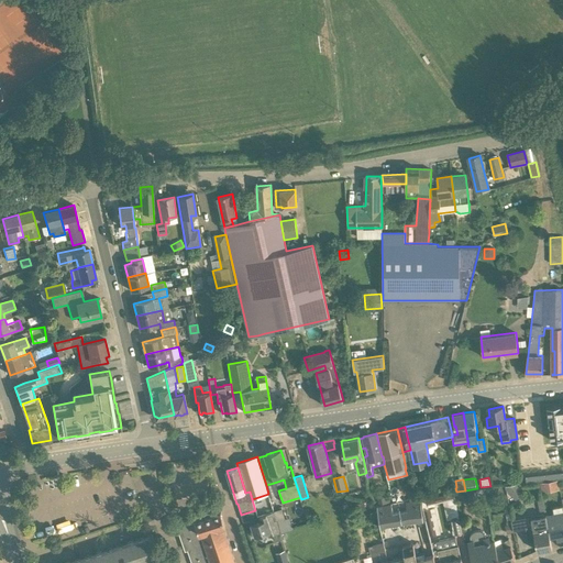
[(549,481),(540,483),(541,492),(550,490),(549,481)]
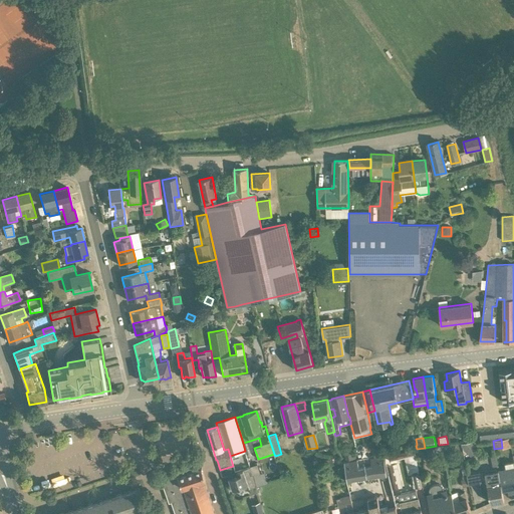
[(462,447),(470,457),(478,450),(471,442),(461,443),(462,447)]
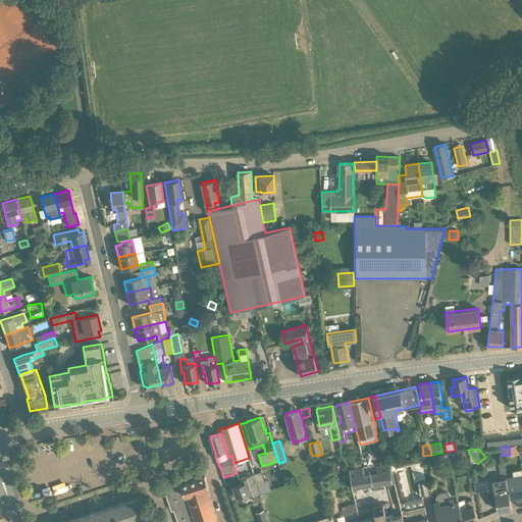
[(432,458),(431,454),(431,455),(423,456),(421,456),(423,466),(423,467),(427,466),(427,464),(429,461),(430,460),(432,458)]
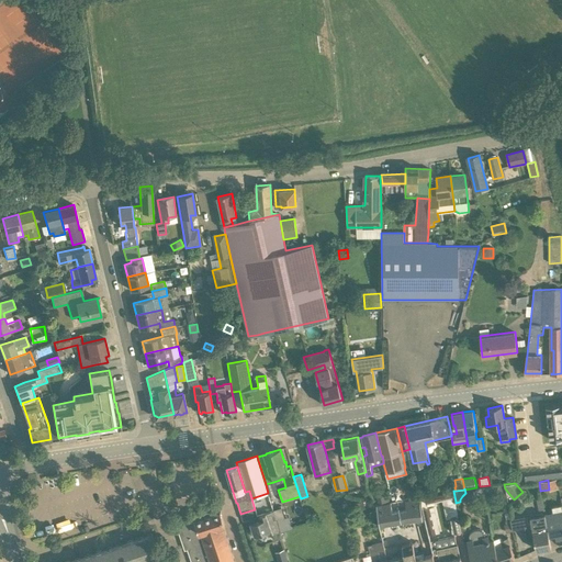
[(448,497),(450,503),(456,502),(453,491),(425,496),(424,495),(420,496),(424,512),(427,510),(427,507),(435,505),(434,502),(448,497)]
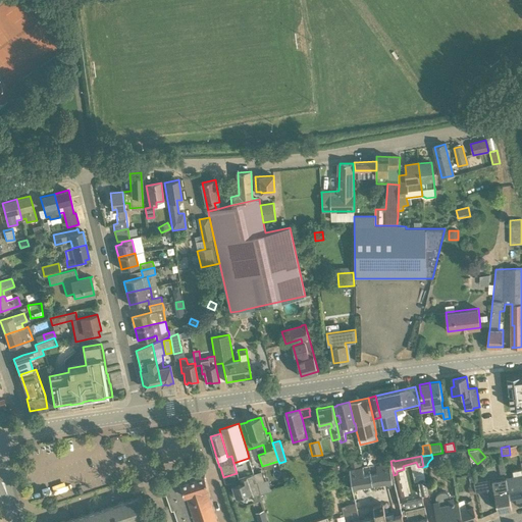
[(360,458),(349,460),(351,467),(362,465),(360,458)]
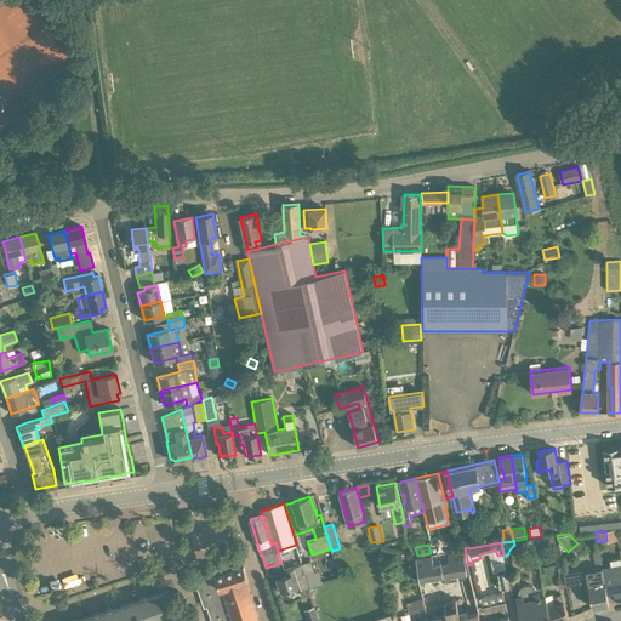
[(449,563),(442,564),(444,576),(467,573),(463,551),(448,553),(449,563)]
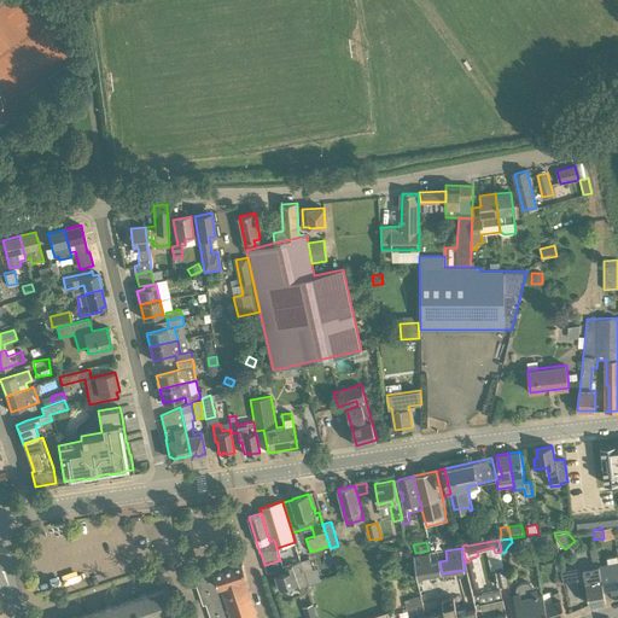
[(402,559),(400,551),(389,553),(391,563),(402,559)]
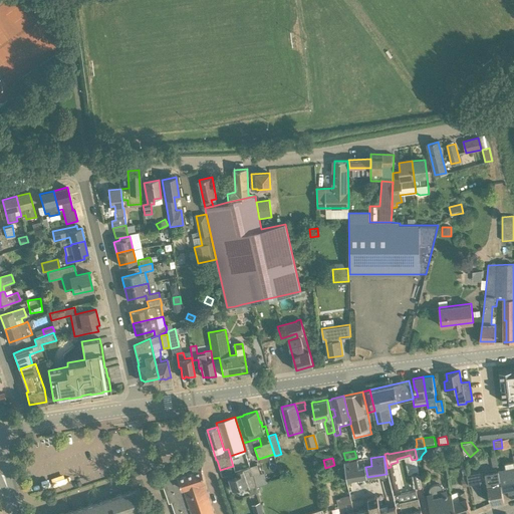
[(366,477),(367,477),(365,467),(358,468),(357,460),(344,462),(347,481),(347,480),(366,477)]
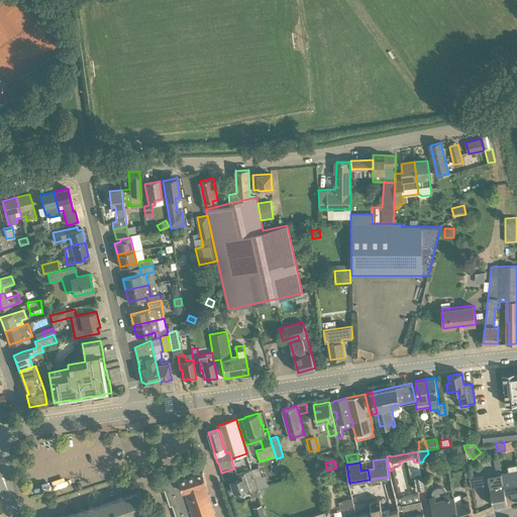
[(259,468),(251,470),(257,490),(269,486),(266,476),(262,477),(259,468)]
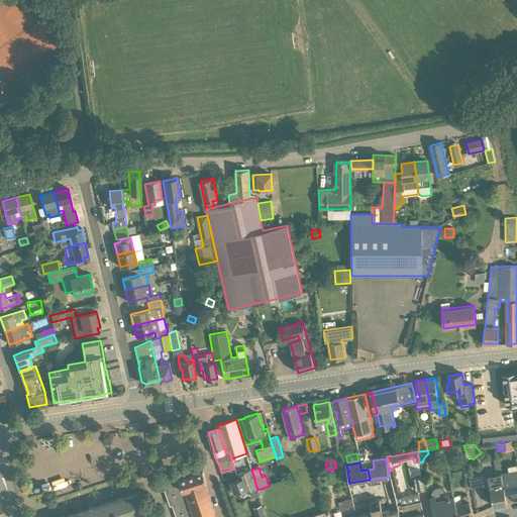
[(221,473),(223,479),(236,475),(234,469),(221,473)]
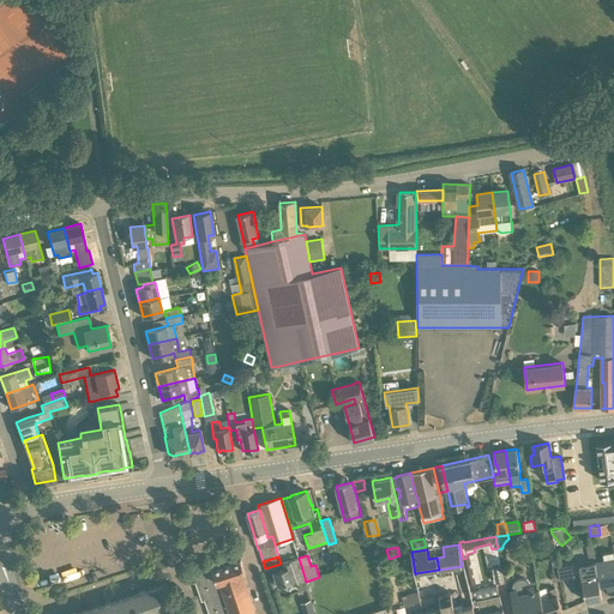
[(299,558),(284,563),(286,567),(274,571),(278,585),(289,582),(289,583),(296,581),(300,590),(308,588),(299,558)]
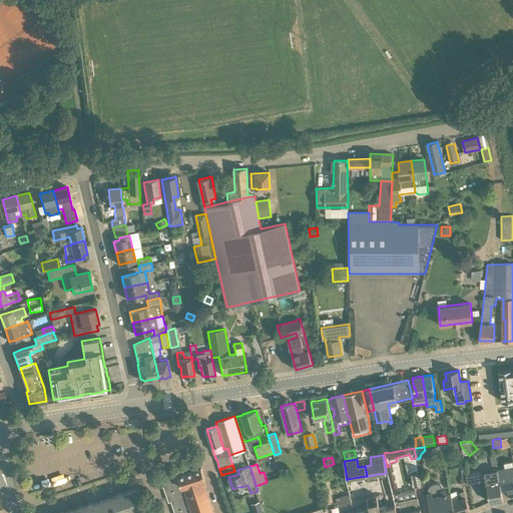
[(388,467),(392,486),(400,484),(395,466),(388,467)]
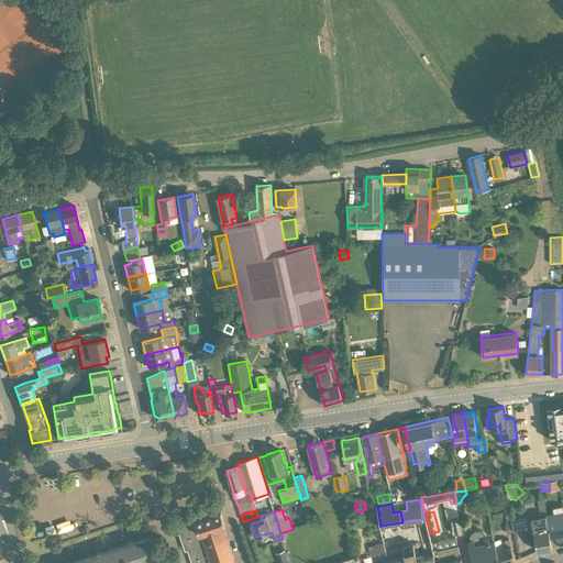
[(552,548),(550,537),(545,515),(532,518),(530,511),(521,514),(523,526),(532,525),(538,551),(552,548)]
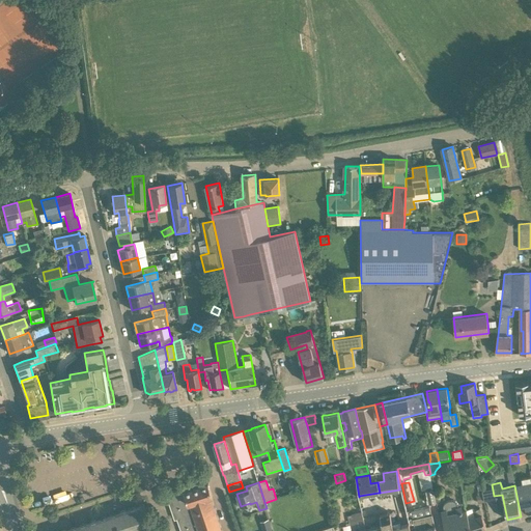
[(530,482),(523,484),(514,485),(519,506),(525,505),(525,504),(527,503),(529,510),(530,509),(530,482)]
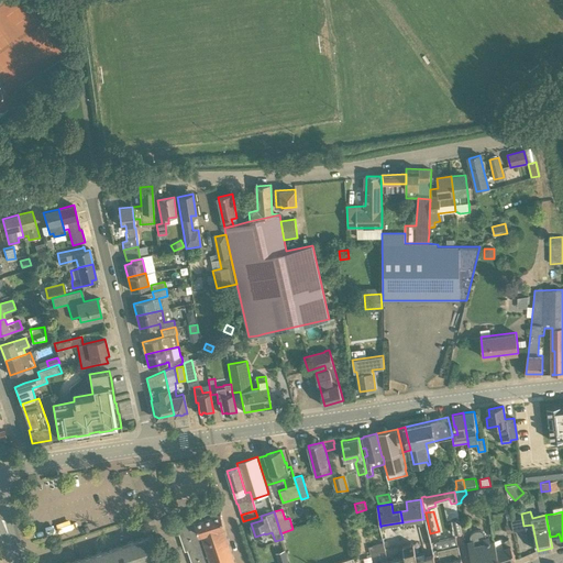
[(235,562),(224,526),(225,526),(221,512),(196,520),(196,521),(188,523),(188,526),(185,528),(184,526),(178,527),(186,550),(188,549),(192,562),(235,562)]
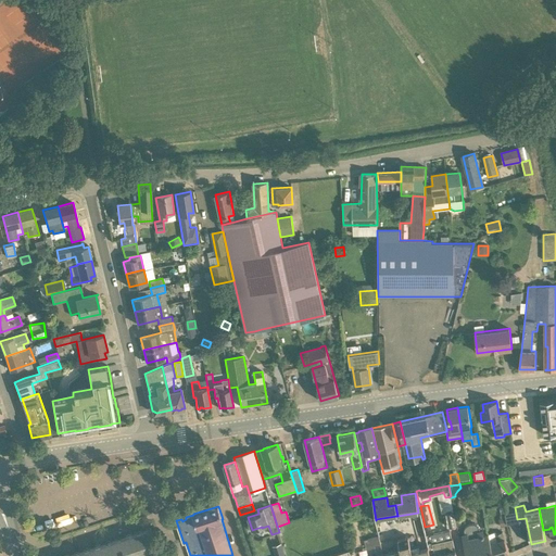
[(455,517),(453,512),(446,513),(449,527),(456,526),(456,525),(455,517)]
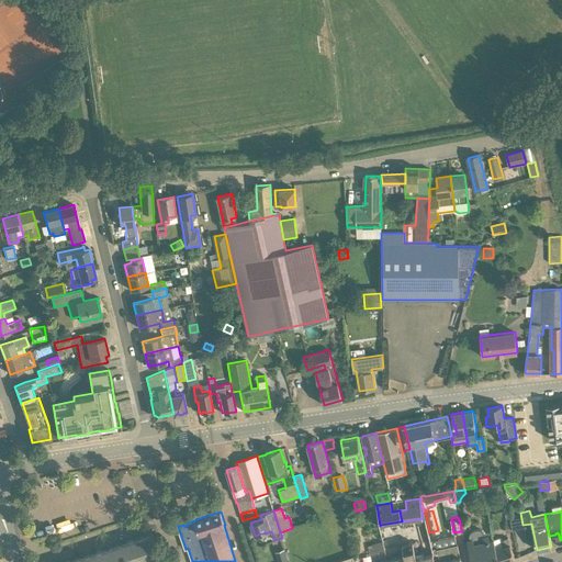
[(471,561),(498,561),(496,549),(494,540),(493,539),(490,540),(489,536),(485,536),(484,532),(482,530),(481,530),(478,529),(475,529),(474,530),(472,530),(471,531),(470,534),(469,535),(470,539),(467,540),(471,561)]
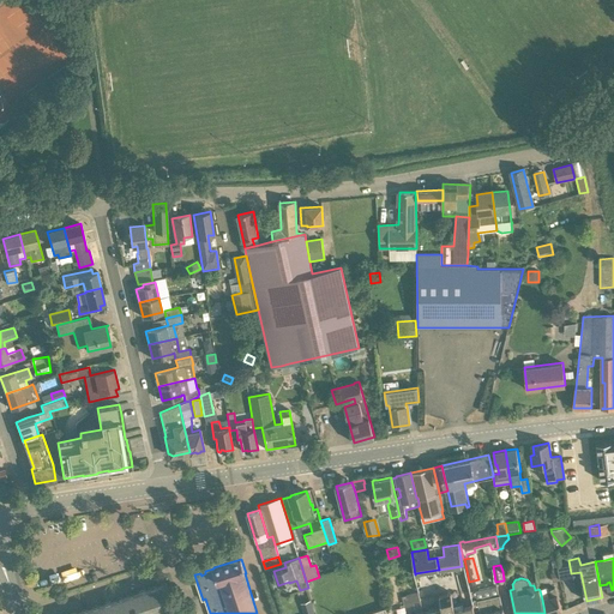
[(163,584),(151,588),(160,613),(170,609),(163,584)]
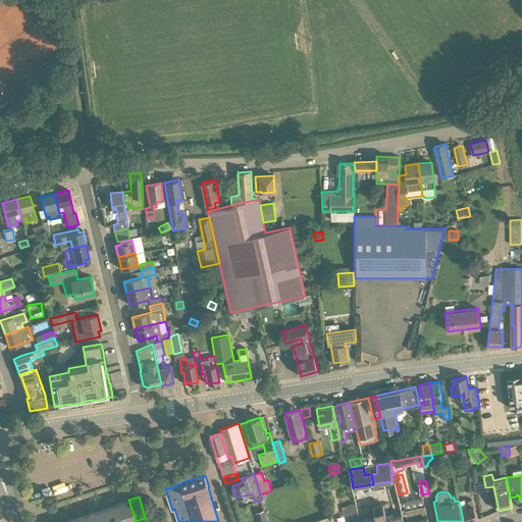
[(408,521),(428,521),(424,505),(422,498),(404,502),(400,503),(404,519),(408,518),(408,521)]
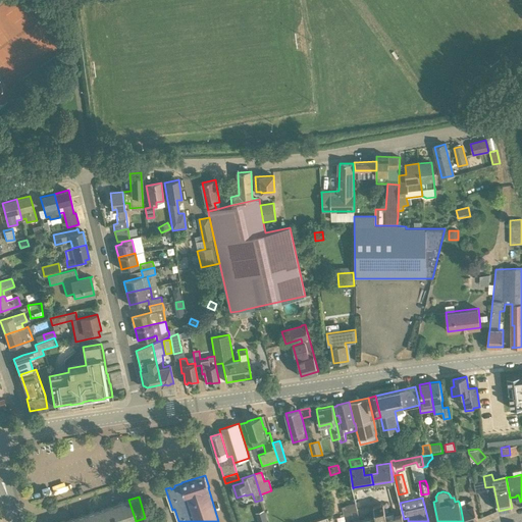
[(466,499),(459,502),(461,510),(463,521),(469,521),(478,519),(471,500),(466,502),(466,499)]
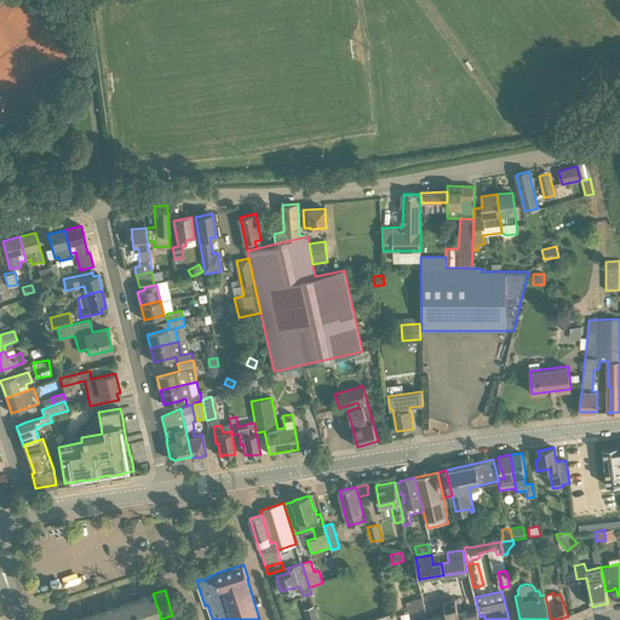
[(148,619),(156,619),(161,619),(153,593),(141,598),(148,619)]
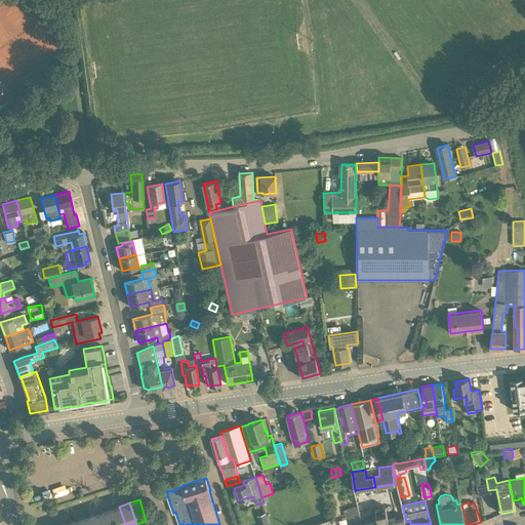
[(114,524),(125,524),(119,507),(110,510),(114,524)]
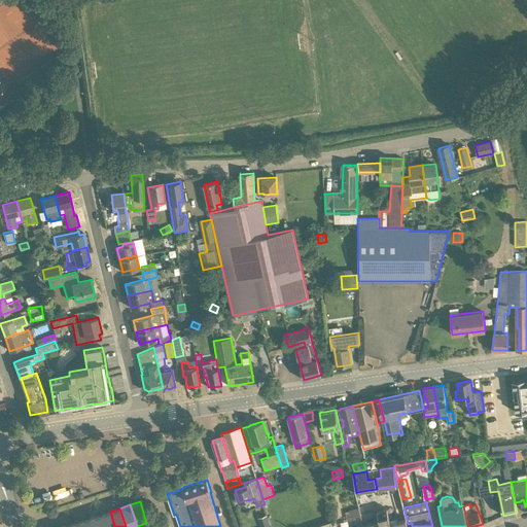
[(359,508),(356,510),(349,511),(346,512),(348,521),(361,518),(359,508)]
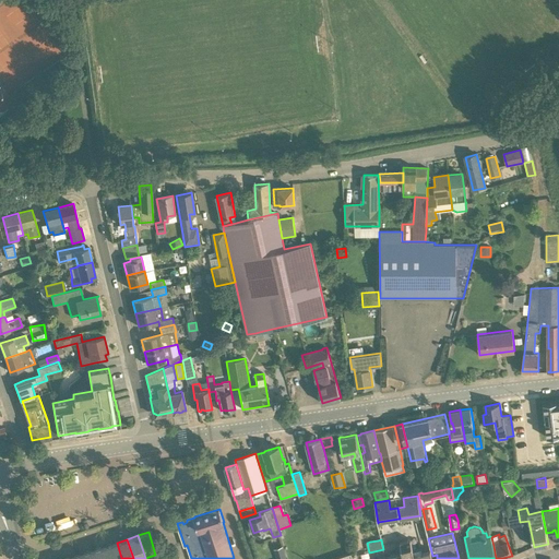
[(385,558),(424,558),(423,551),(421,551),(414,554),(411,539),(409,539),(401,542),(400,542),(403,557),(395,558),(394,558),(392,558),(387,558),(385,556),(385,557),(385,558)]
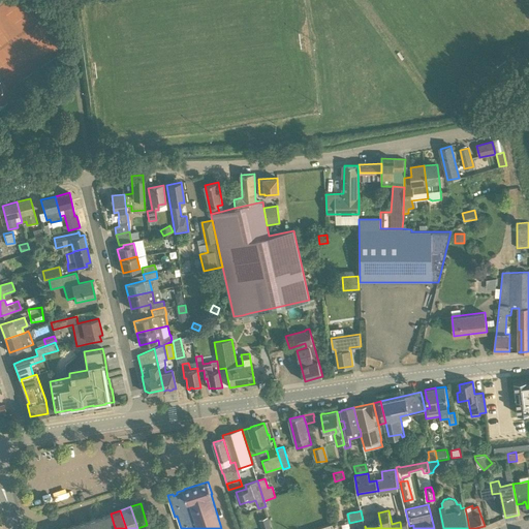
[(104,528),(115,528),(111,514),(100,517),(104,528)]
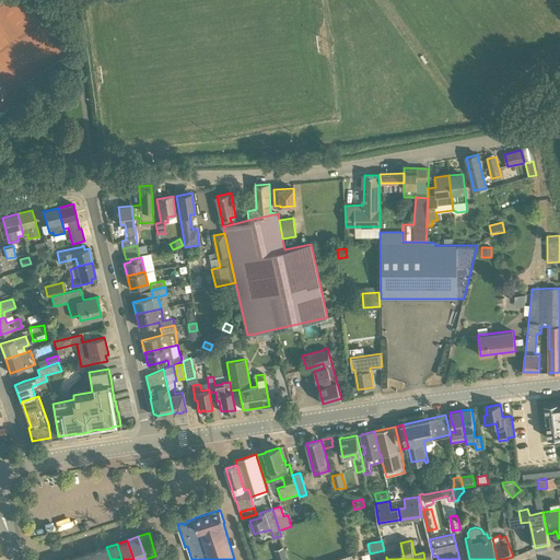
[(98,559),(111,559),(106,547),(96,550),(98,559)]
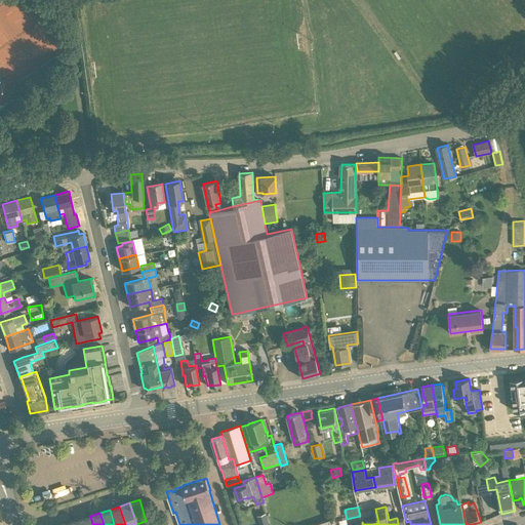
[(81,524),(92,524),(90,516),(80,519),(81,524)]
